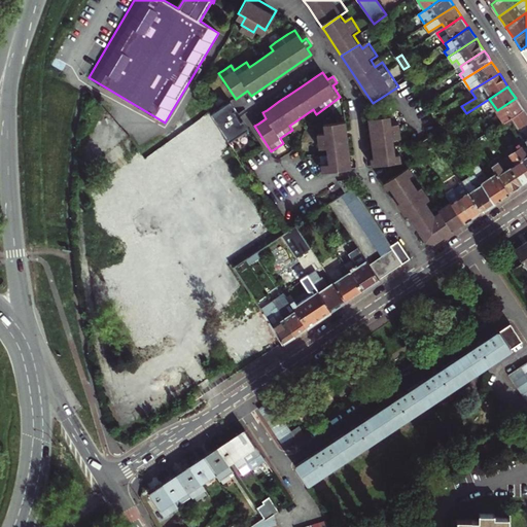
[(520,104),(516,98),(497,110),(504,121),(511,117),(523,109),(520,104)]
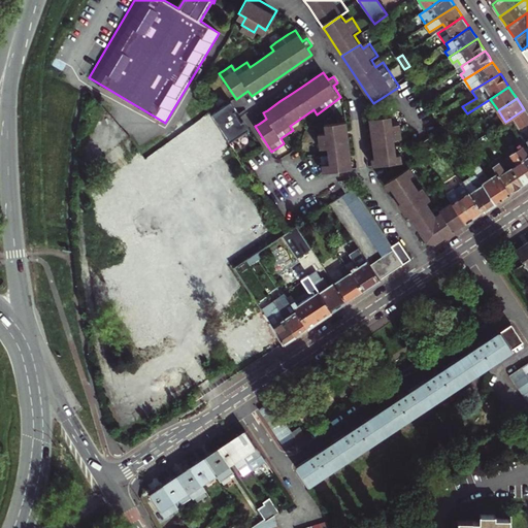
[(250,130),(231,102),(227,104),(226,103),(218,108),(220,109),(211,116),(230,143),(238,137),(239,139),(246,134),(245,132),(250,130)]
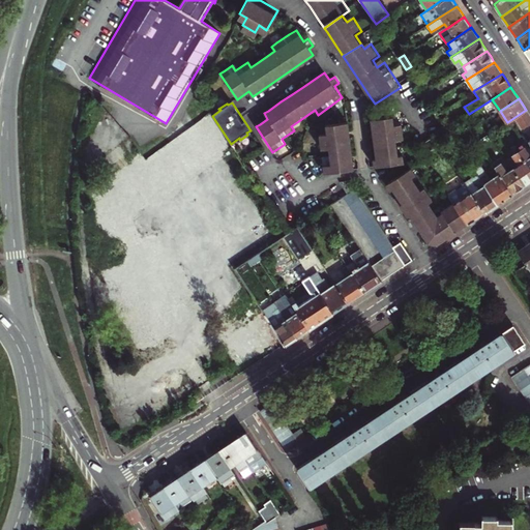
[(529,115),(528,113),(526,110),(513,118),(524,134),(529,129),(529,115)]
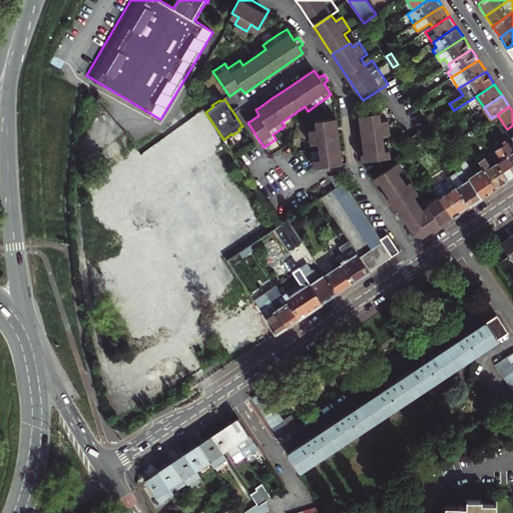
[(382,114),(360,116),(361,122),(363,136),(365,151),(365,154),(358,155),(359,162),(392,158),(391,151),(386,151),(384,136),(392,135),(390,121),(383,122),(382,114)]
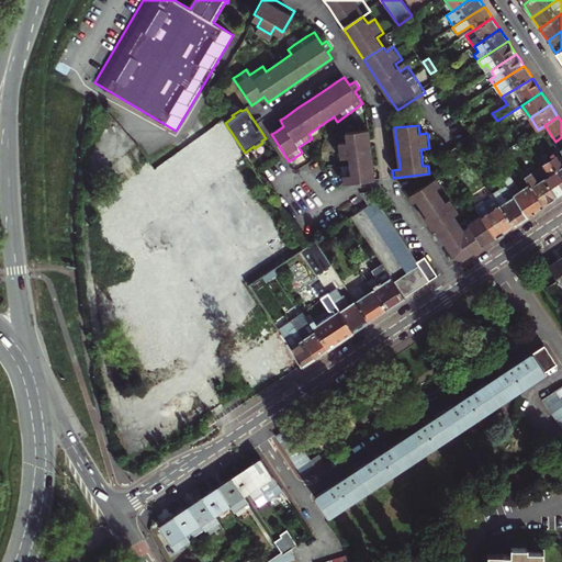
[(341,176),(341,184),(379,180),(378,172),(369,173),(369,169),(367,155),(366,141),(364,132),(341,134),(343,143),(334,144),(336,159),(345,158),(346,176),(341,176)]
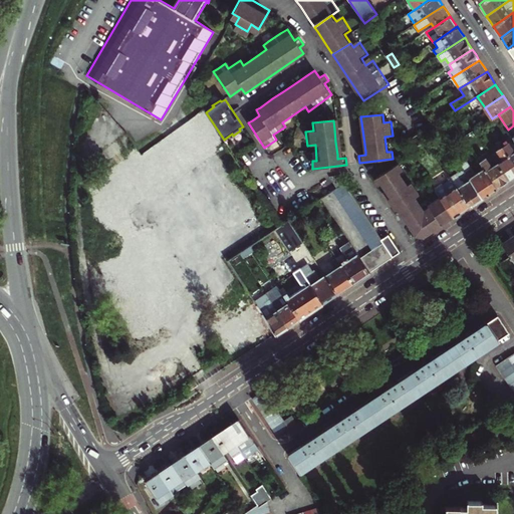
[(513,151),(511,146),(512,145),(510,142),(503,147),(513,164),(513,151)]
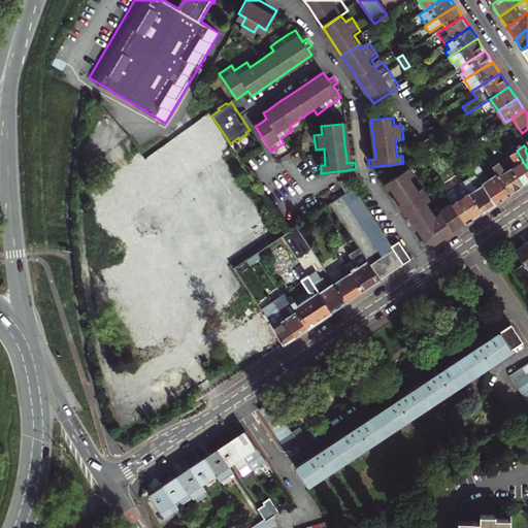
[(527,180),(527,168),(517,151),(504,159),(510,168),(522,186),(527,180)]
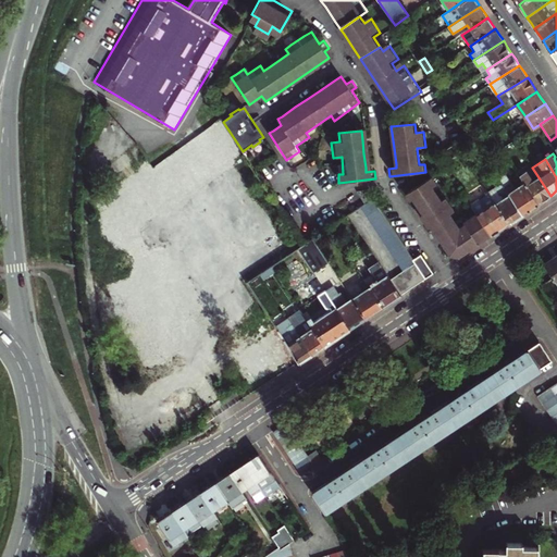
[(545,199),(551,196),(539,177),(532,182),(528,175),(530,174),(528,171),(520,175),(524,183),(539,203),(545,199)]
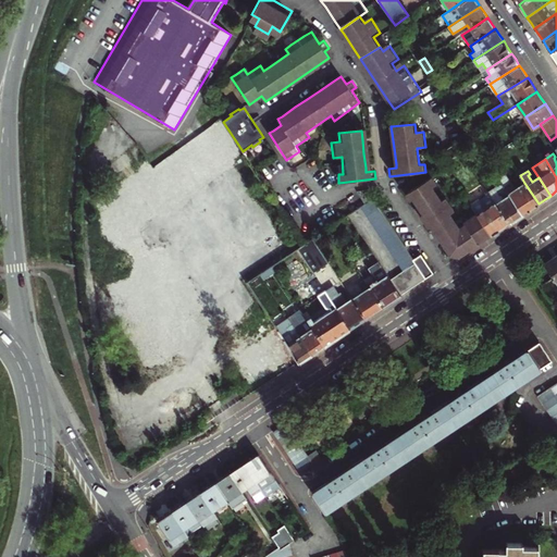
[(530,209),(539,203),(524,183),(515,188),(505,173),(498,178),(502,184),(522,214),(530,209)]
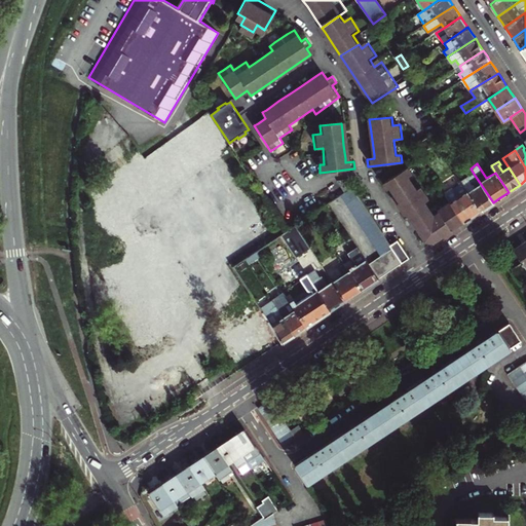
[(448,232),(463,222),(450,202),(439,210),(440,211),(435,214),(426,201),(429,199),(421,187),(418,190),(409,177),(413,174),(409,167),(390,179),(389,176),(382,181),(388,190),(390,188),(400,202),(398,203),(405,215),(408,214),(424,239),(425,238),(427,241),(435,241),(448,232)]
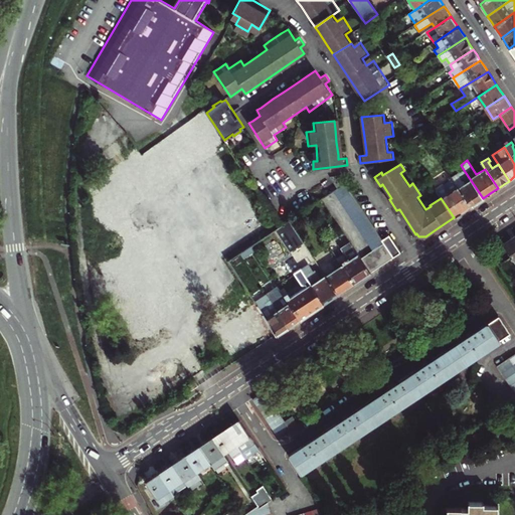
[(477,202),(483,198),(464,170),(451,178),(470,206),(477,202)]
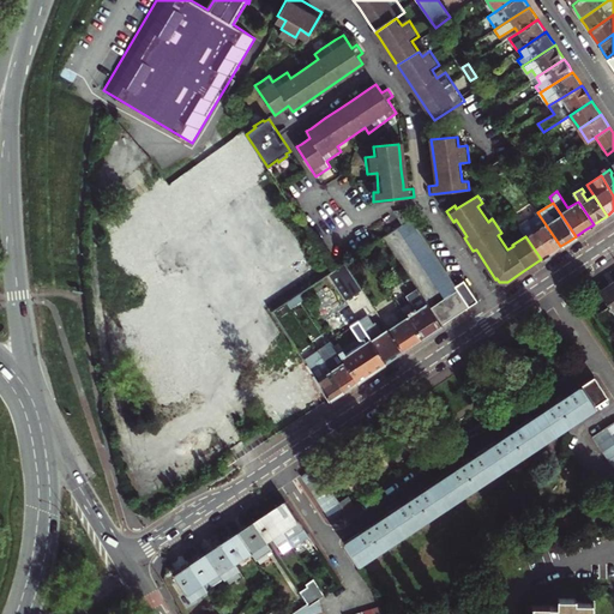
[(551,253),(560,246),(537,212),(536,210),(533,214),(535,216),(519,227),(525,236),(541,259),(551,253)]
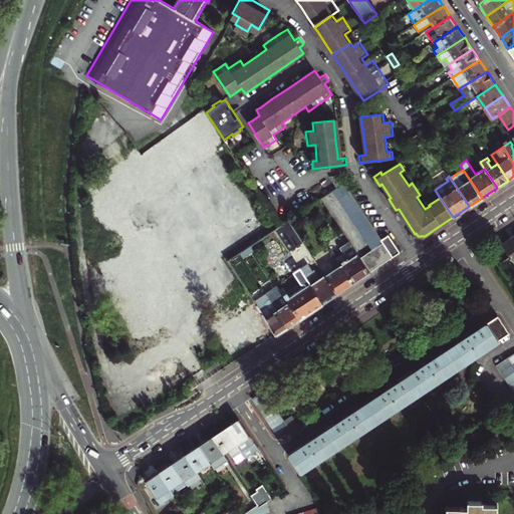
[(367,254),(376,268),(386,262),(393,257),(397,255),(400,253),(391,239),(383,244),(381,240),(369,222),(338,177),(329,177),(337,188),(332,192),(371,251),(367,254)]
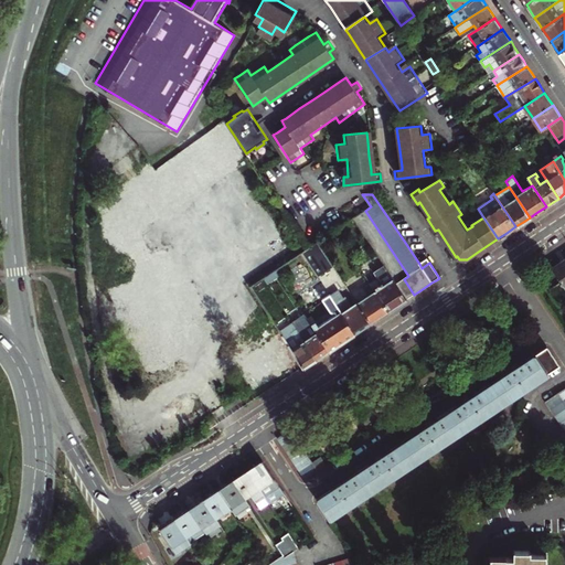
[(310,247),(301,253),(317,277),(332,266),(317,243),(310,247)]
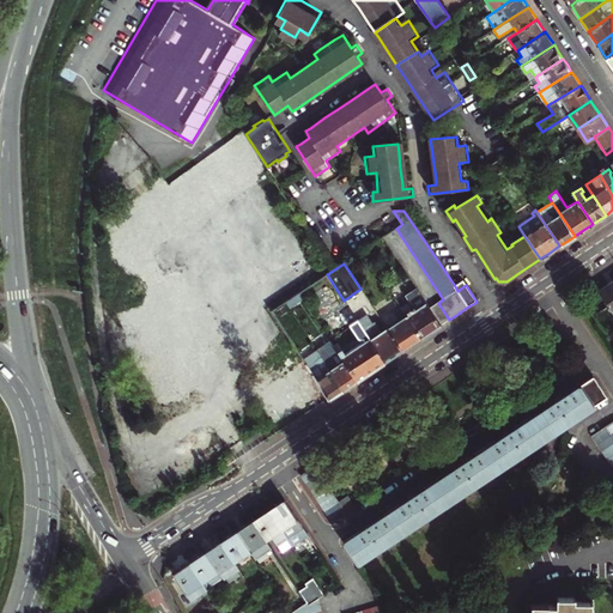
[(455,286),(457,291),(466,285),(462,281),(455,286)]
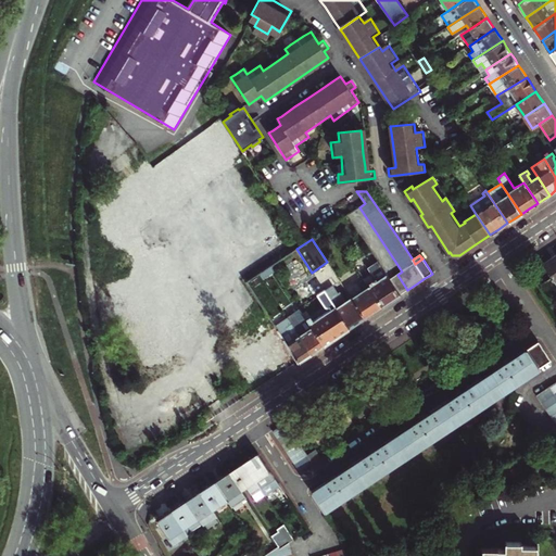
[(555,256),(552,260),(543,265),(555,283),(555,256)]
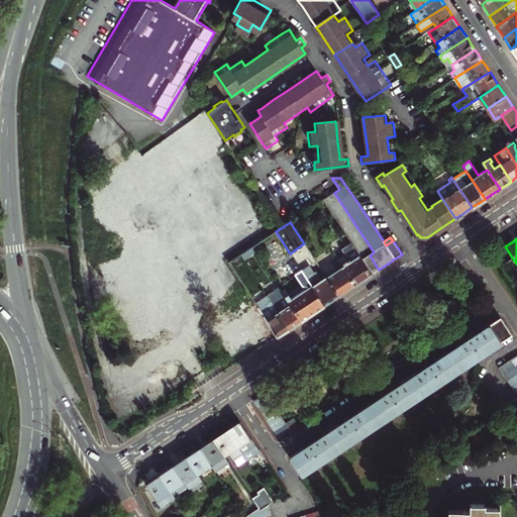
[(338,260),(355,285),(364,280),(372,274),(363,260),(352,244),(343,250),(346,254),(338,260)]
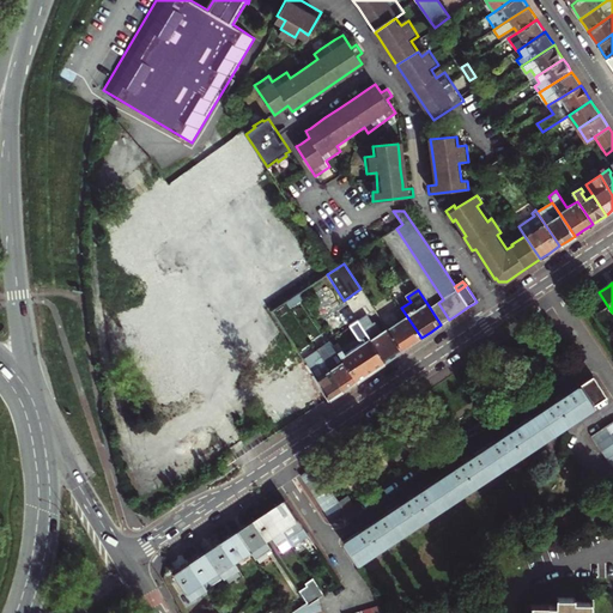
[(298,293),(285,302),(290,308),(303,299),(298,293)]
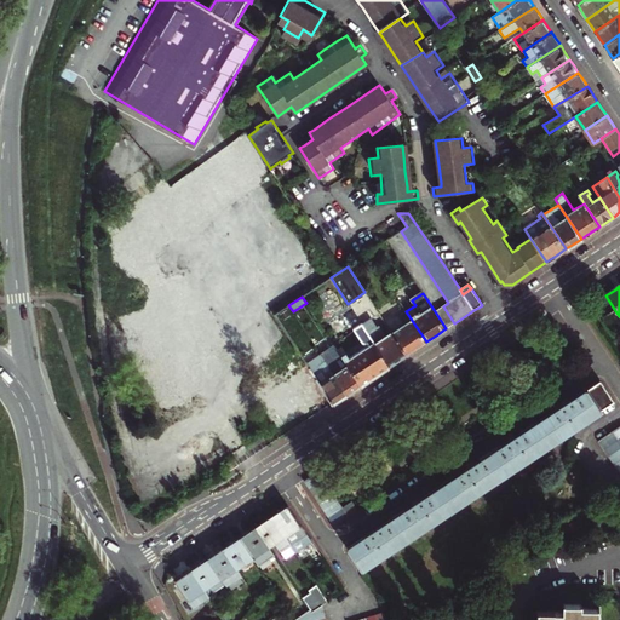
[(454,323),(443,306),(435,311),(446,328),(454,323)]
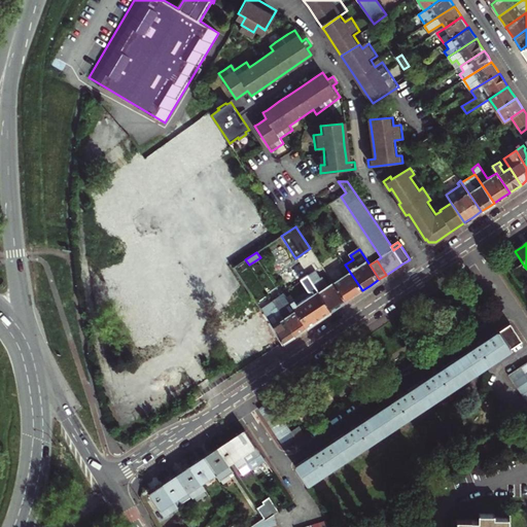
[(290,303),(307,327),(319,319),(330,311),(308,276),(300,265),(295,268),(304,279),(302,280),(308,290),(311,291),(313,290),(314,293),(297,305),(294,300),(290,303)]
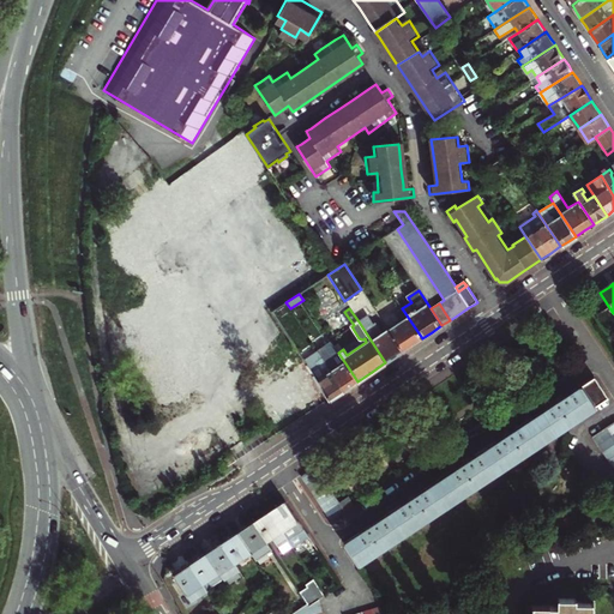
[(389,329),(403,351),(413,344),(422,338),(402,308),(395,312),(401,321),(397,324),(395,324),(391,326),(390,329),(389,329)]
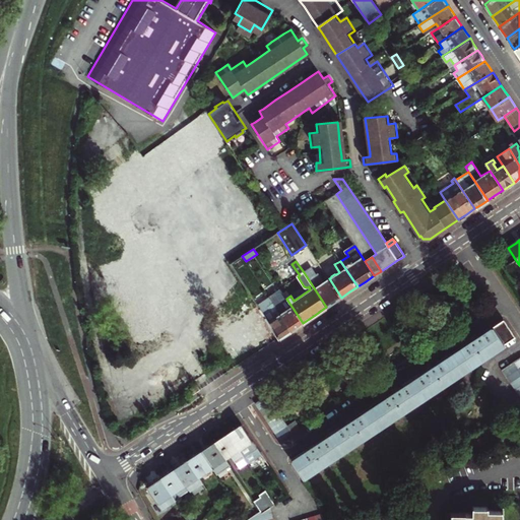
[(304,272),(326,307),(333,303),(341,298),(329,278),(320,284),(318,282),(319,280),(317,277),(315,277),(309,268),(304,272)]
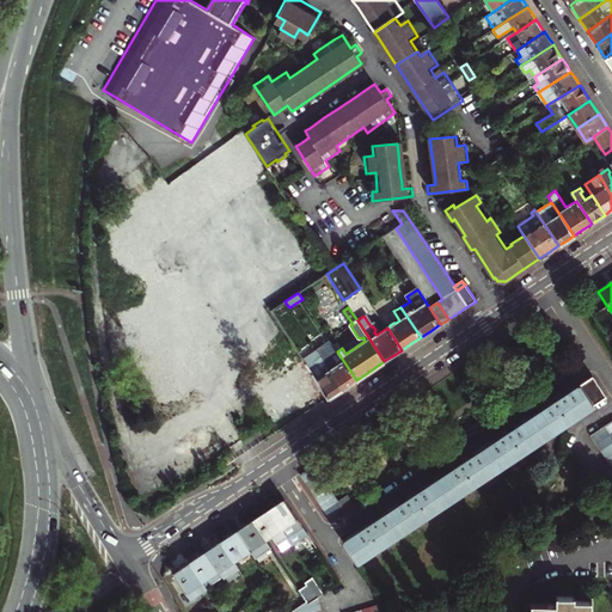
[(317,349),(343,389),(349,385),(356,380),(337,352),(330,340),(317,349)]
